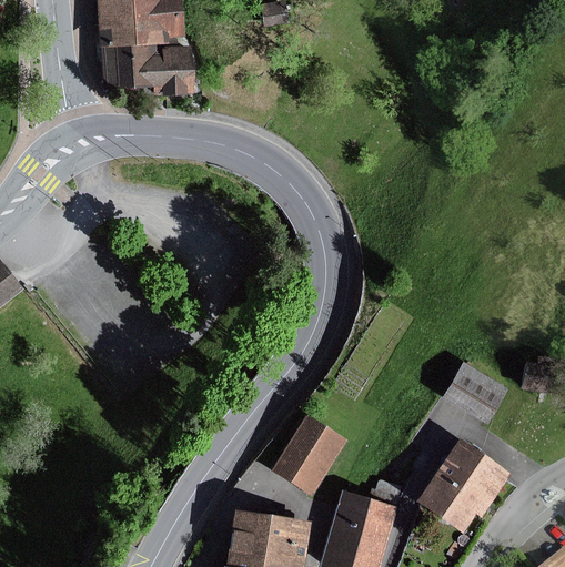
[(93,0),(97,48),(100,47),(103,89),(151,87),(151,95),(192,93),(190,46),(167,47),(167,37),(184,36),(182,0),(93,0)]
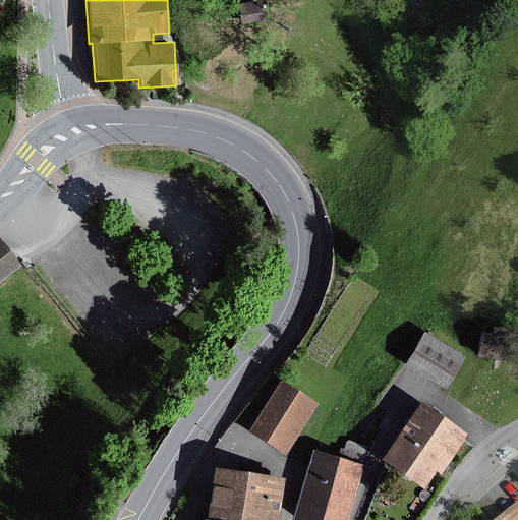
[(266,19),(263,0),(239,3),(242,22),(266,19)]
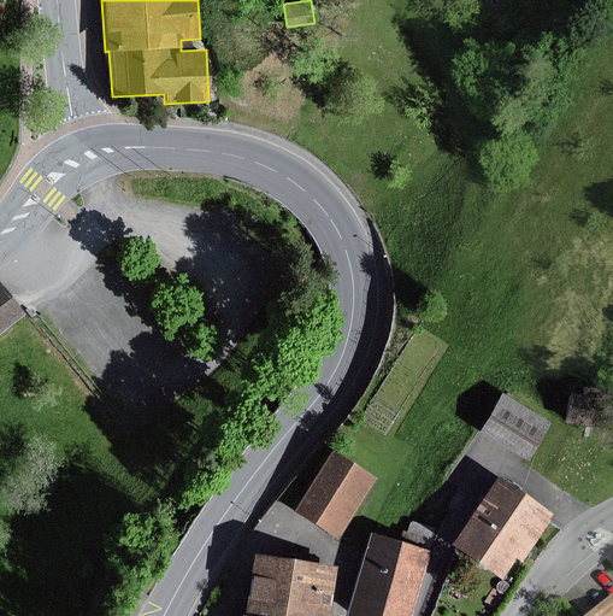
[(0,281),(0,333),(25,315),(0,281)]
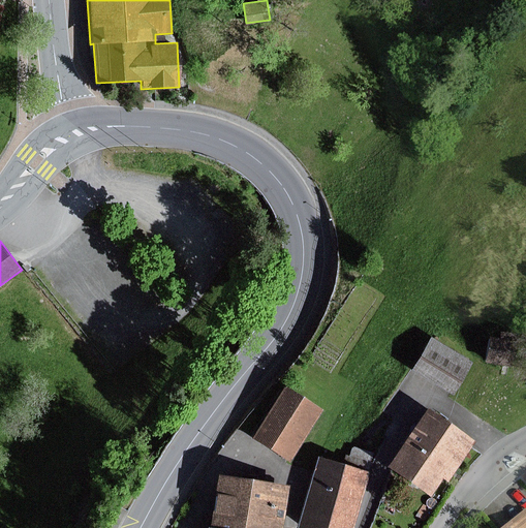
[(501,339),(489,336),(484,362),(512,367),(518,335),(502,332),(501,339)]
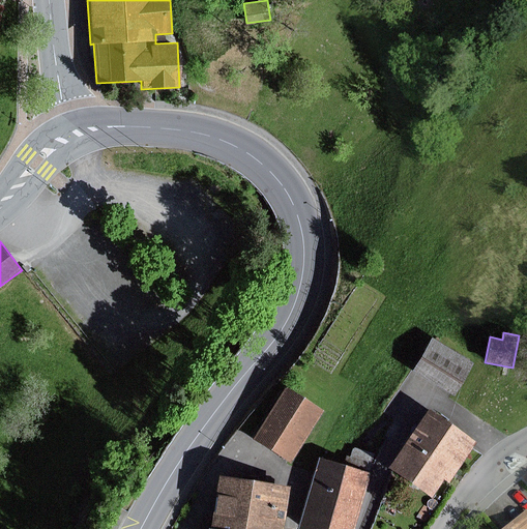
[(474,362),(432,338),(412,371),(455,395),(474,362)]
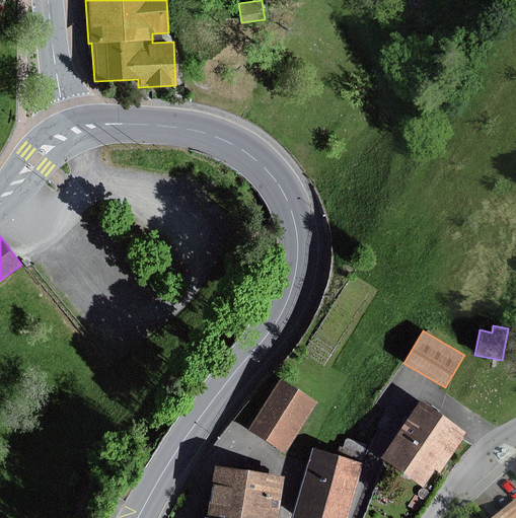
[(285,453),(317,401),(280,378),(247,430),(285,453)]
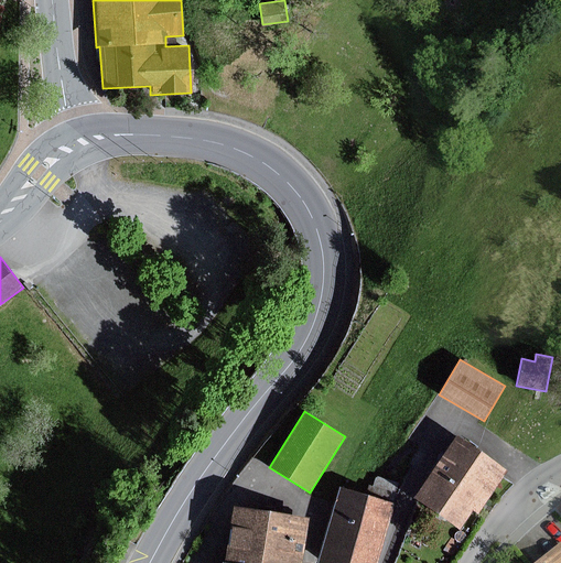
[(507,471),(452,434),(410,497),(459,529),(471,510),(477,515),(507,471)]
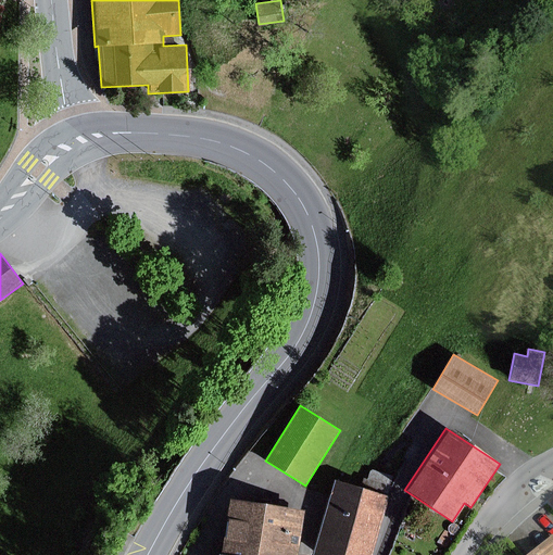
[(366,490),(332,480),(311,554),(373,554),(396,476),(373,469),(366,490)]
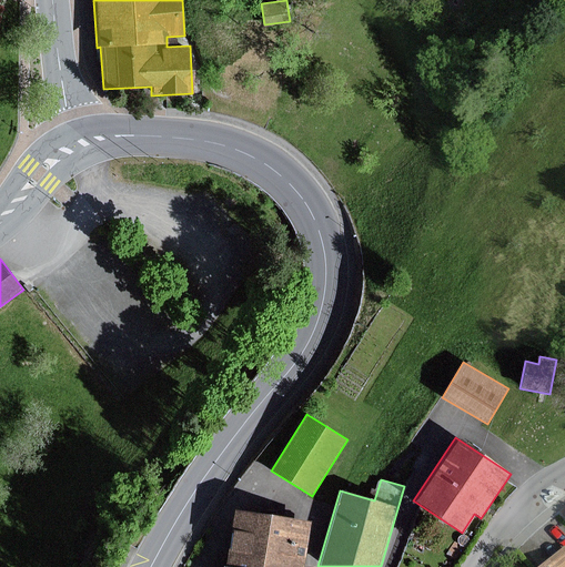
[(238,509),(229,565),(241,566),(301,566),(309,520),(238,509)]
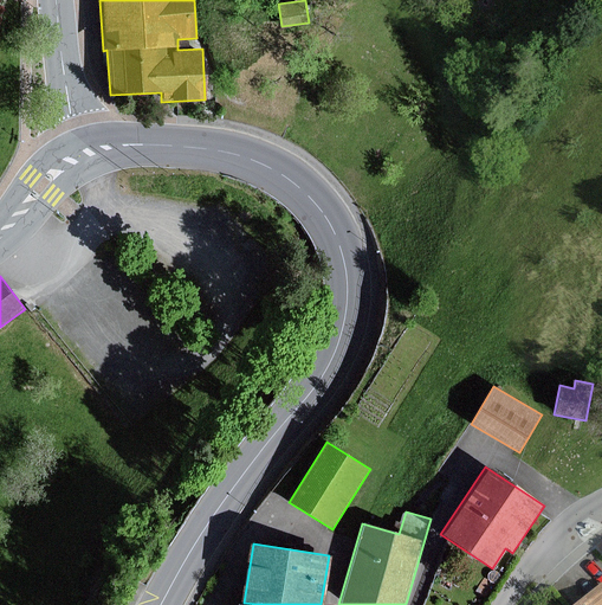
[(460,589),(447,580),(441,591),(454,599),(460,589)]
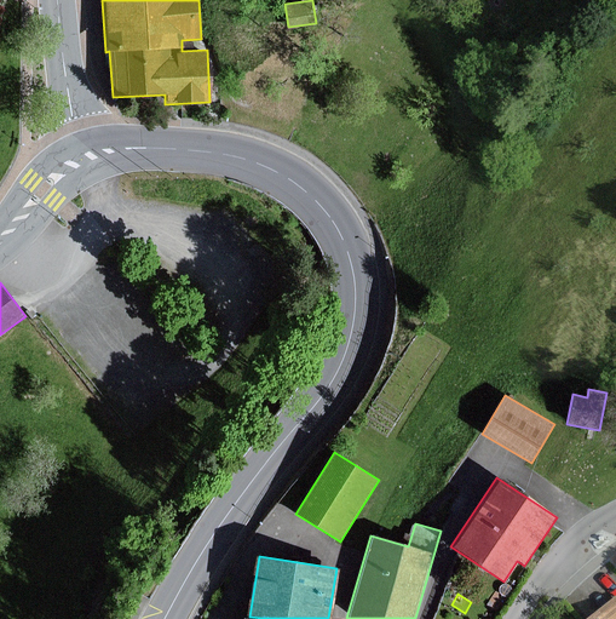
[(615,597),(591,618),(615,618),(615,597)]
